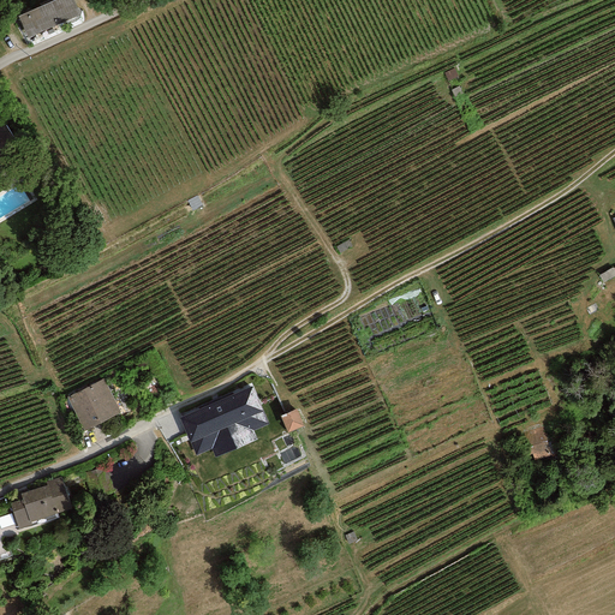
[(73,0),(54,0),(18,17),(28,39),(81,15),(73,0)]
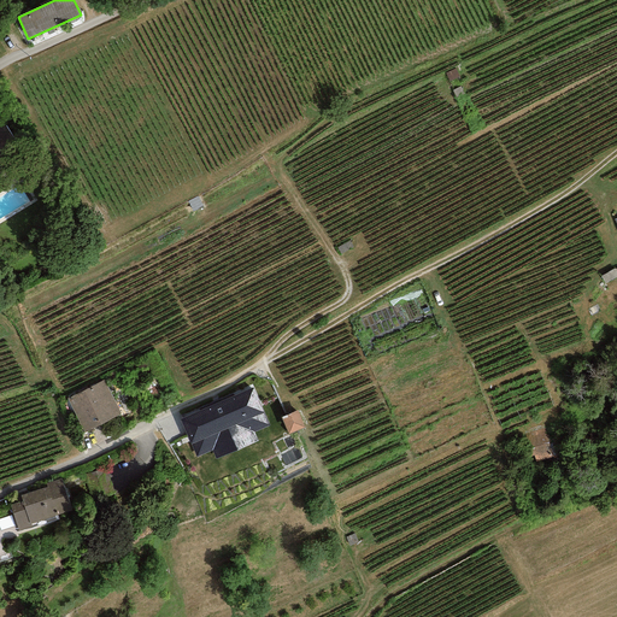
[(0,154),(18,145),(1,117),(0,117),(0,154)]
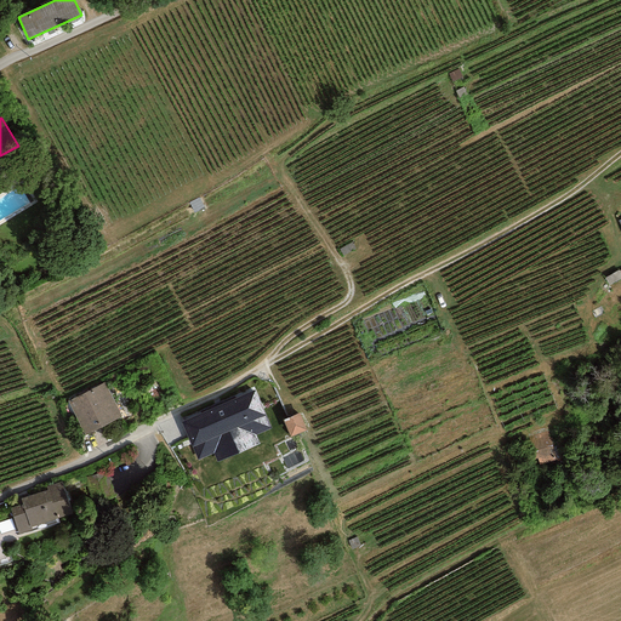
[(104,383),(68,402),(85,434),(121,416),(104,383)]
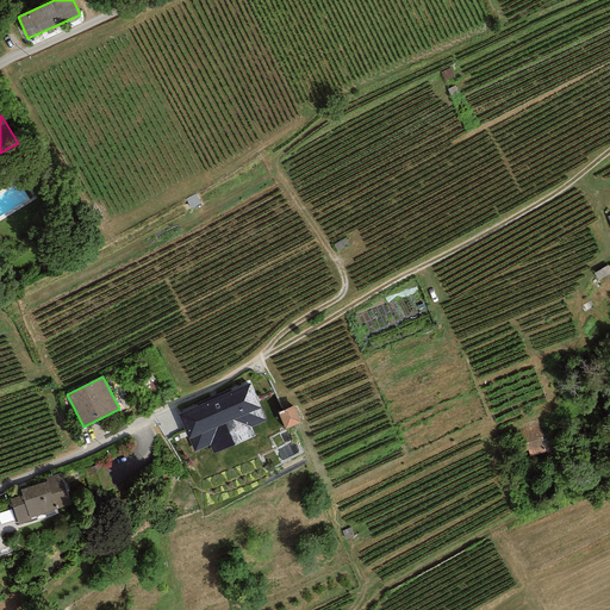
[(213,454),(255,436),(250,428),(267,421),(250,383),(178,415),(194,453),(210,446),(213,454)]
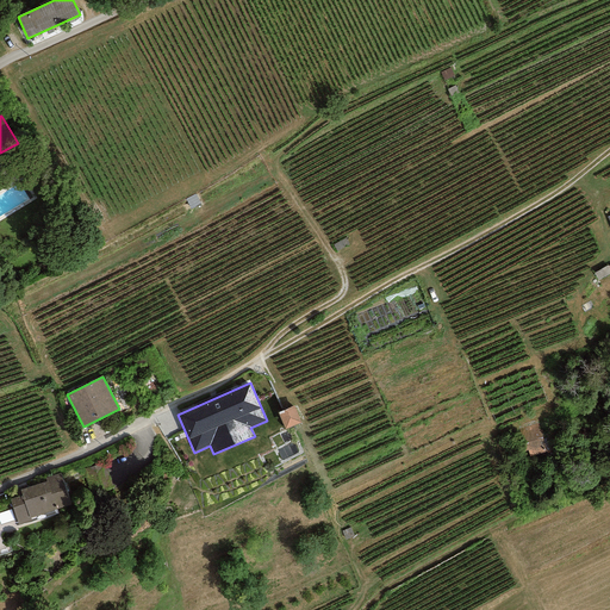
[(293,406),(278,414),(285,429),(300,422),(293,406)]
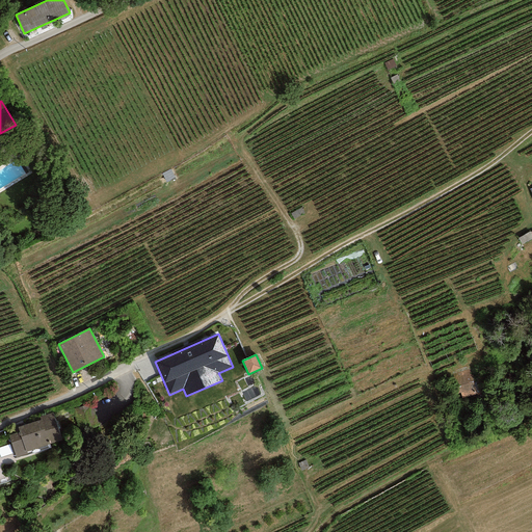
[(468,369),(451,372),(456,397),(473,393),(468,369)]
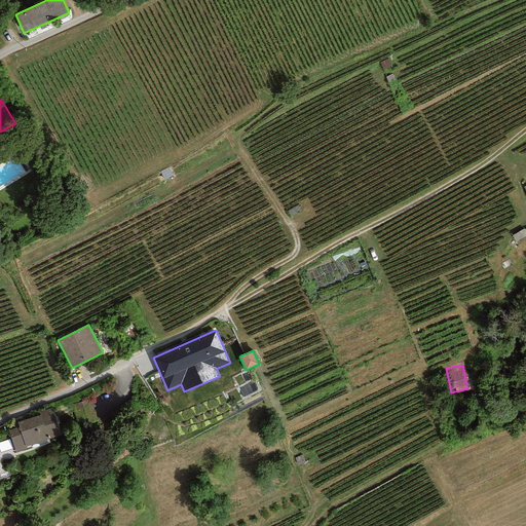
[(15,452),(27,449),(27,447),(61,436),(52,408),(39,412),(40,415),(17,422),(19,426),(8,430),(15,452)]
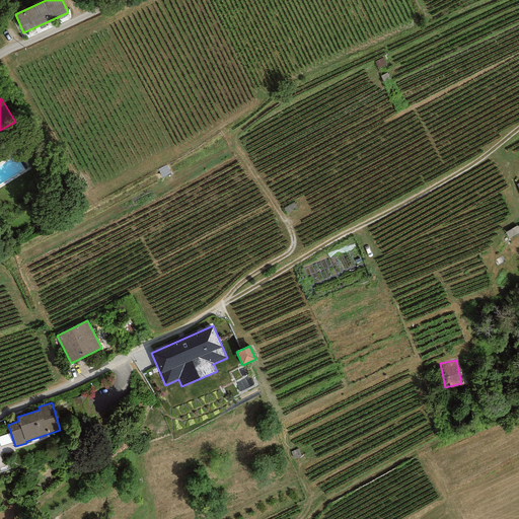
All buildings are outlined.
